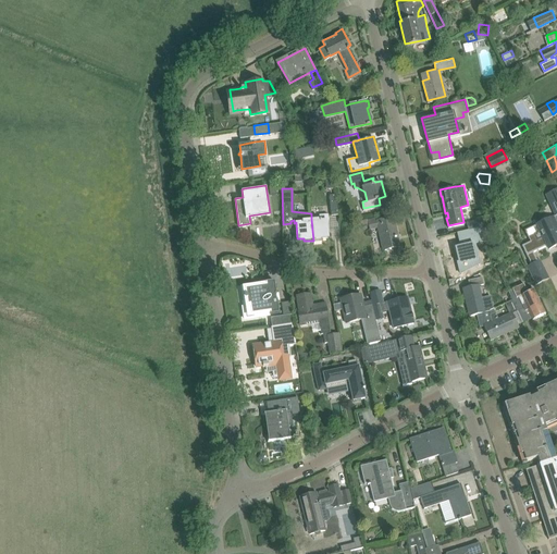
[(334,192),(329,193),(331,213),(339,212),(334,192)]
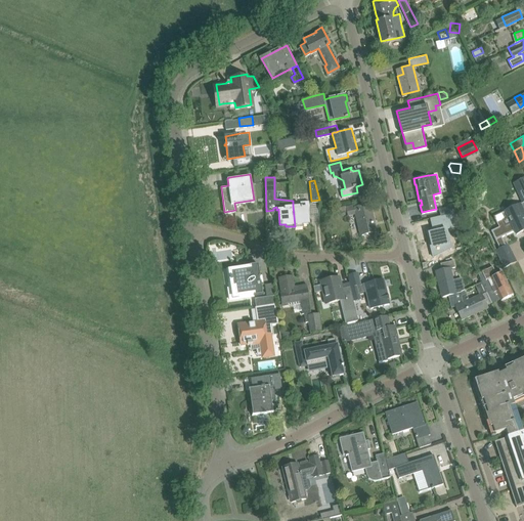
[(498,225),(490,229),(499,248),(506,245),(501,235),(514,228),(515,231),(523,226),(523,184),(516,188),(522,201),(501,211),(505,217),(496,221),(498,225)]
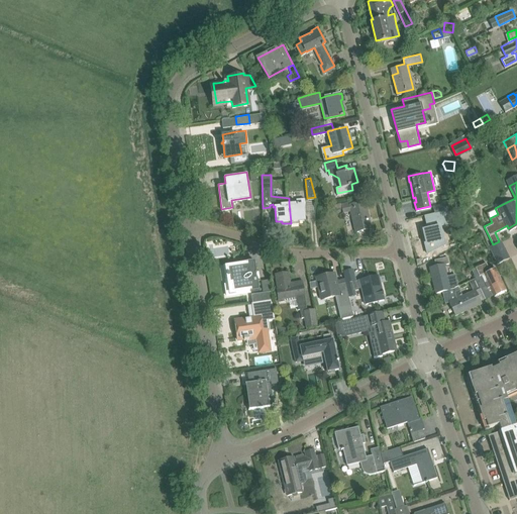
[(443,202),(433,205),(434,211),(446,209),(460,205),(458,196),(443,200),(443,202)]
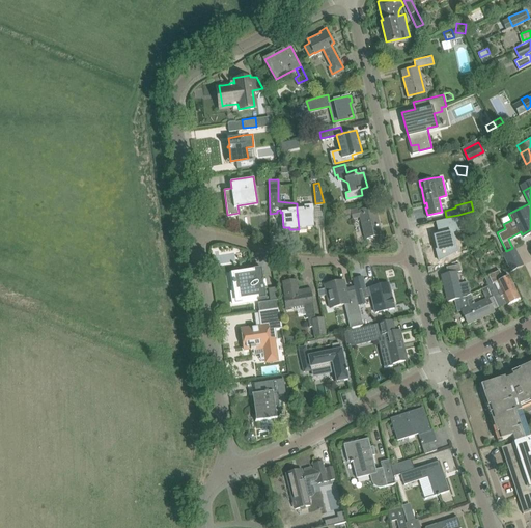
[(305,207),(297,209),(299,229),(307,228),(307,225),(312,225),(311,210),(313,210),(313,202),(304,203),(305,207)]
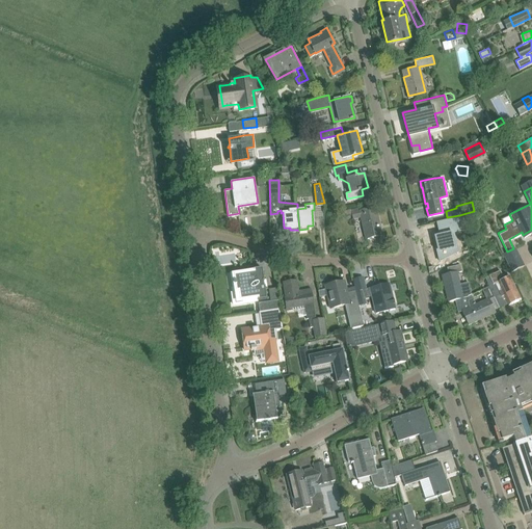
[(379,225),(375,205),(361,209),(360,208),(358,208),(358,207),(351,208),(353,216),(361,215),(365,237),(382,233),(380,223),(379,225)]
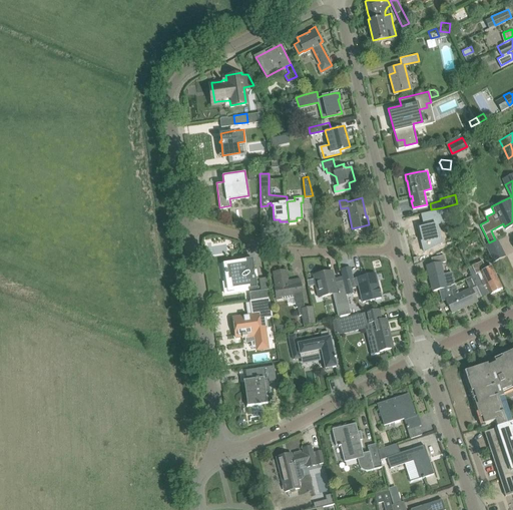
[(423,221),(417,223),(418,227),(420,226),(421,230),(419,230),(423,245),(436,241),(442,239),(440,231),(437,232),(437,228),(436,228),(435,222),(439,221),(445,220),(445,221),(448,220),(444,207),(421,212),(423,221)]
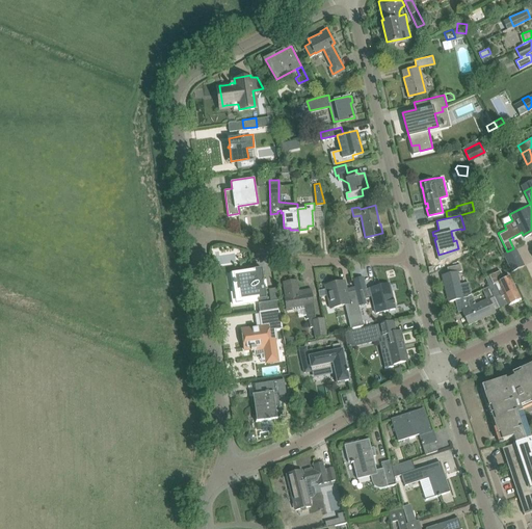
[(487,263),(497,258),(490,244),(481,249),(487,263)]
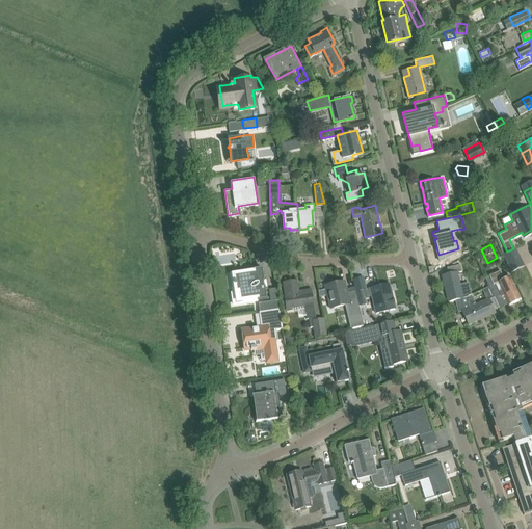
[(507,252),(503,254),(511,270),(523,264),(514,247),(513,248),(507,252)]
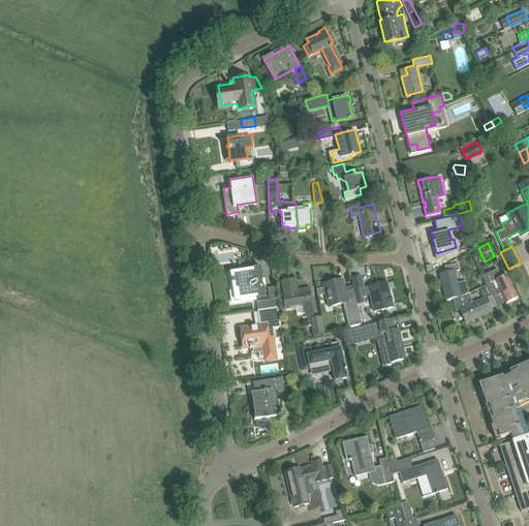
[(446,271),(440,272),(446,298),(453,297),(454,301),(466,299),(465,294),(469,291),(466,279),(462,279),(457,280),(455,269),(460,268),(458,261),(444,265),(446,271)]
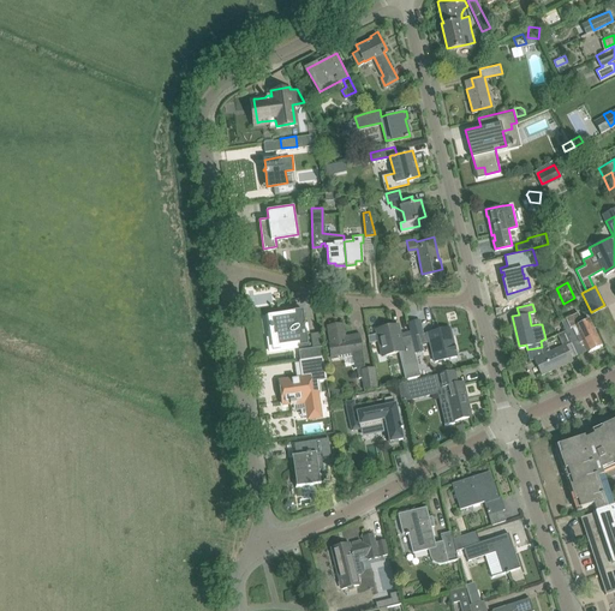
[(298,345),(309,343),(303,307),(293,310),(293,312),(270,316),(273,335),(276,334),(278,345),(298,342),(298,345)]
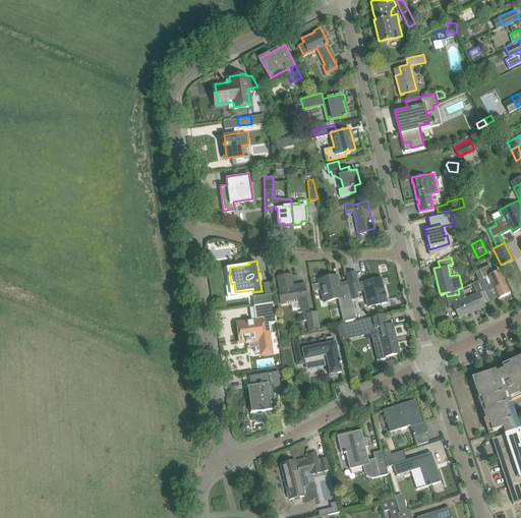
[(484,266),(475,270),(479,279),(484,289),(489,286),(490,289),(494,288),(498,296),(499,297),(510,291),(503,276),(498,279),(489,264),(484,266)]
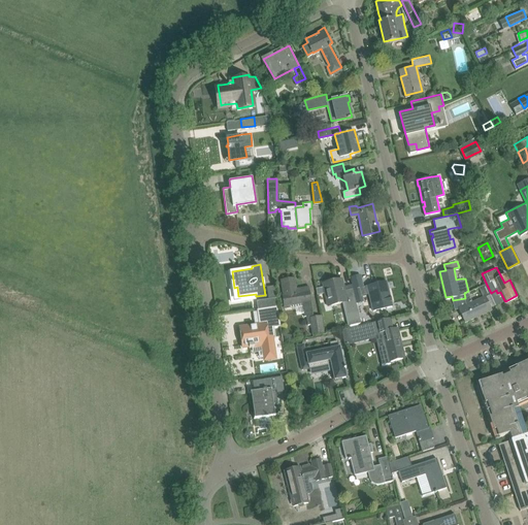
[(361,273),(351,275),(357,301),(363,299),(360,289),(368,287),(373,309),(392,304),(386,280),(363,285),(361,273)]
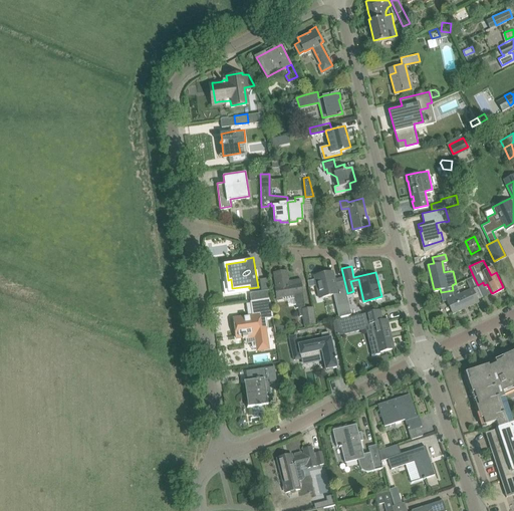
[(273,271),(275,283),(277,298),(295,296),(296,306),(298,306),(300,314),(302,314),(304,324),(315,322),(312,306),(304,307),(304,305),(305,305),(300,277),(288,279),(287,269),(273,271)]
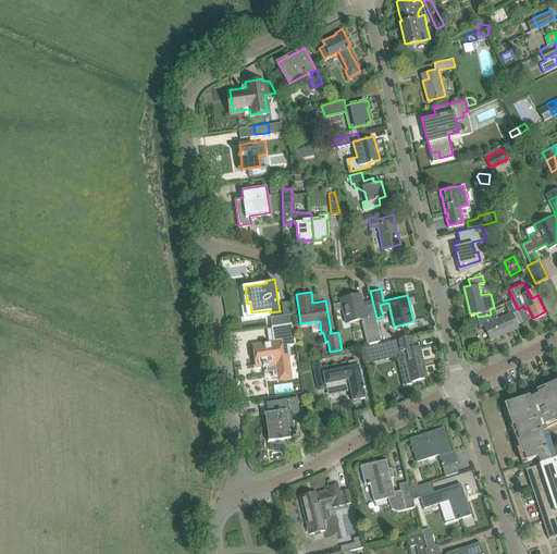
[(357,294),(341,297),(346,321),(362,318),(366,331),(368,342),(381,339),(378,328),(372,303),(360,306),(357,294)]
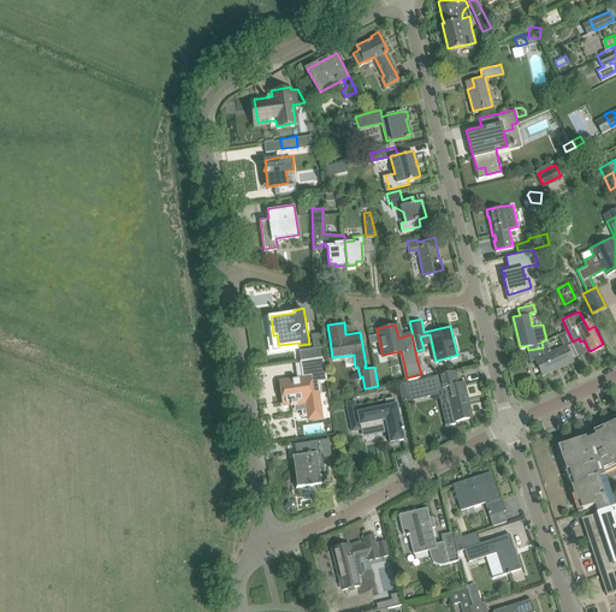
[(567,344),(572,342),(567,330),(558,333),(564,344),(551,350),(546,339),(542,342),(543,348),(528,350),(531,358),(535,358),(543,373),(573,360),(567,344)]
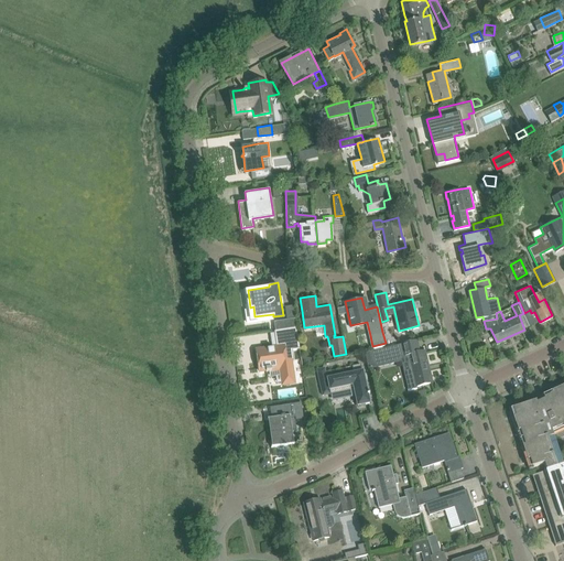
[(295,316),(273,320),(275,328),(296,325),(295,316)]
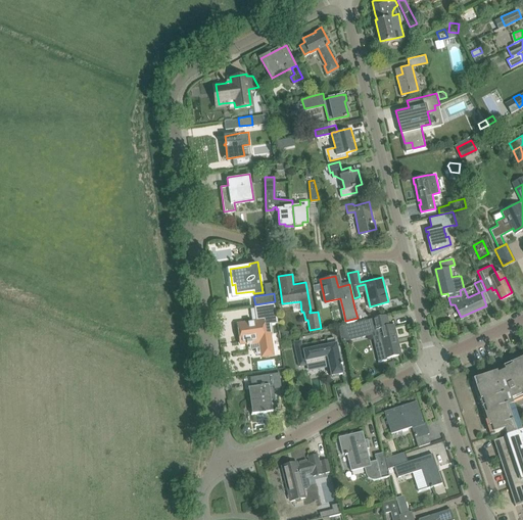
[(256,320),(238,322),(240,342),(246,341),(247,342),(249,342),(260,340),(263,352),(265,352),(265,353),(271,352),(270,351),(273,351),(272,345),(270,331),(273,331),(272,323),(278,322),(275,302),(269,303),(254,305),(256,320)]
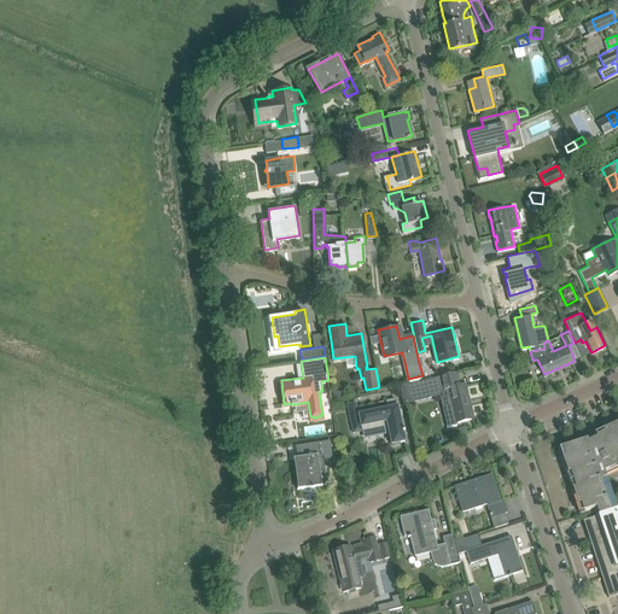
[(460,382),(456,370),(400,384),(403,396),(408,395),(409,396),(445,387),(448,390),(453,408),(443,410),(447,425),(458,422),(456,420),(473,416),(465,381),(460,382)]
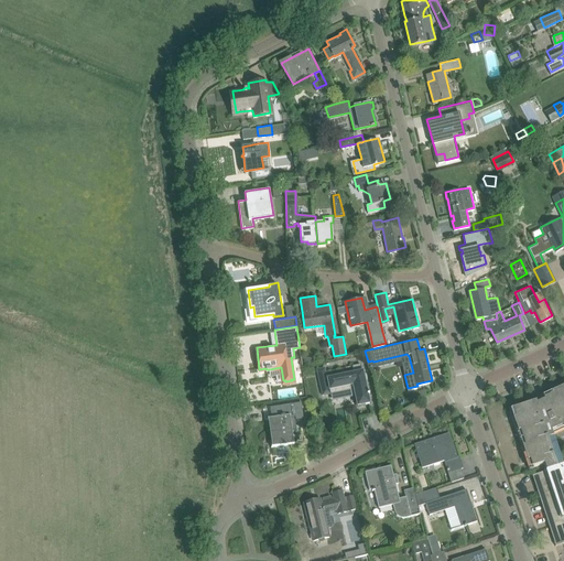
[(353,364),(354,370),(337,375),(337,374),(331,375),(331,376),(327,376),(325,366),(317,367),(323,392),(331,391),(329,388),(353,383),(358,403),(369,401),(362,369),(360,363),(353,364)]
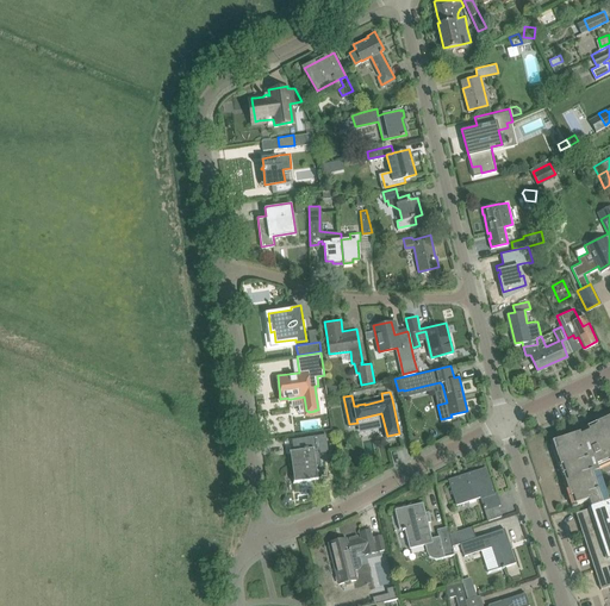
[(576,503),(589,499),(607,493),(597,466),(609,460),(609,414),(596,422),(597,424),(587,428),(589,431),(580,433),(579,431),(554,439),(556,448),(555,449),(560,464),(562,463),(567,479),(565,480),(571,495),(572,494),(576,503)]
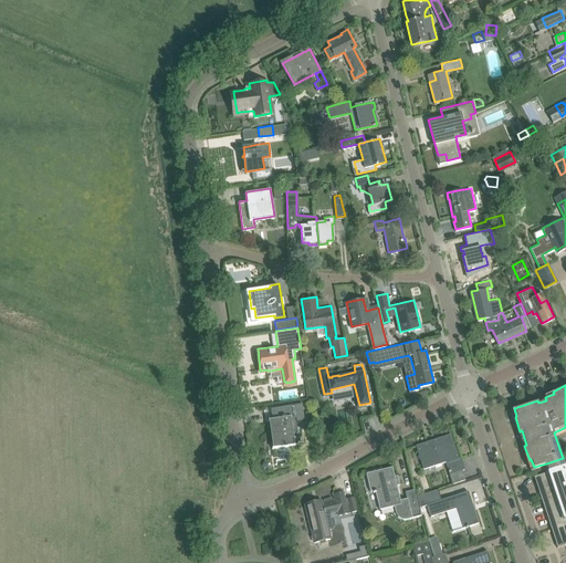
[(272,418),(268,418),(269,419),(270,419),(272,436),(275,436),(276,446),(272,446),(272,447),(295,444),(295,442),(294,442),(292,429),(291,420),(296,419),(305,418),(303,403),(271,407),(272,418)]
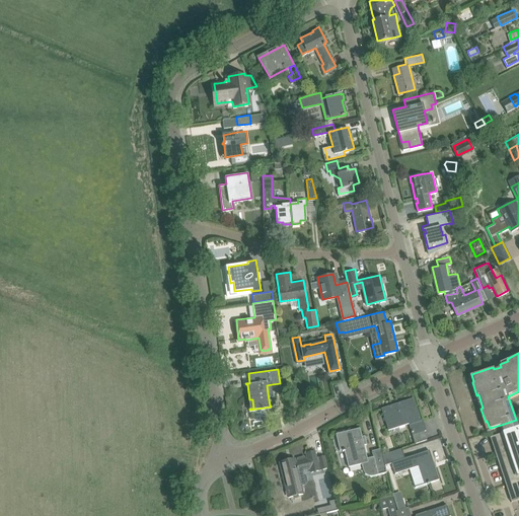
[(414,396),(381,408),(388,428),(409,422),(416,441),(427,438),(424,429),(426,428),(423,418),(421,419),(414,396)]
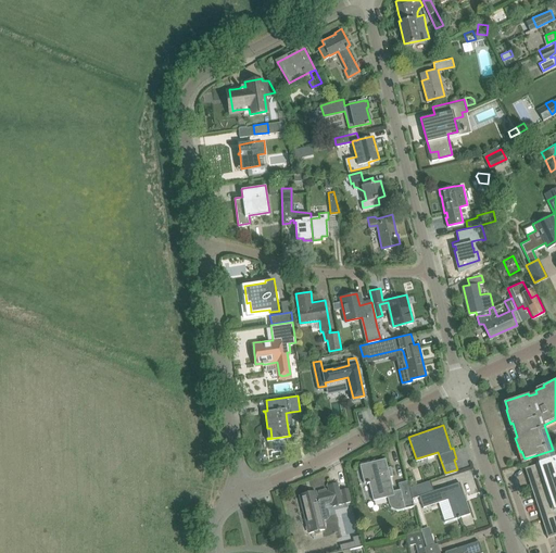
[(526,466),(525,466),(525,467),(543,522),(547,536),(555,532),(555,455),(555,456),(553,450),(536,455),(539,462),(526,466)]
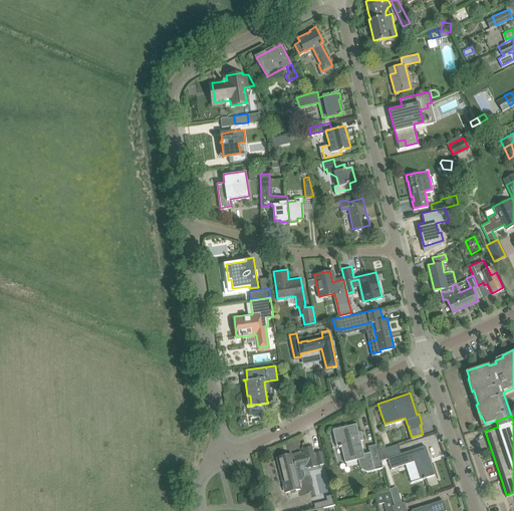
[(382,467),(381,459),(378,449),(377,443),(368,445),(369,451),(363,452),(360,439),(362,438),(361,430),(358,431),(356,423),(332,428),(336,445),(338,444),(339,445),(341,445),(345,461),(357,458),(359,464),(361,468),(365,470),(369,470),(382,467)]
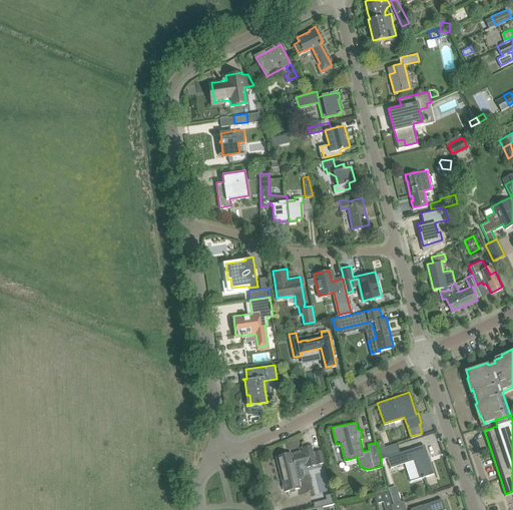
[(434,472),(424,444),(396,453),(392,443),(378,448),(381,458),(387,456),(391,467),(414,459),(420,477),(422,476),(423,477),(425,476),(425,475),(434,472)]
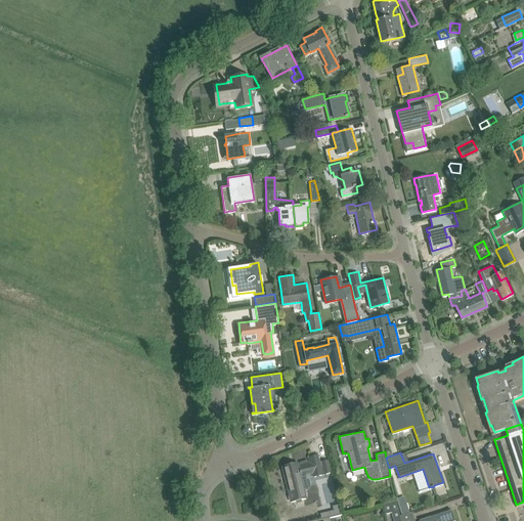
[(328,459),(319,461),(317,454),(309,457),(310,462),(309,462),(307,459),(300,461),(300,465),(298,465),(297,461),(281,465),(291,502),(307,497),(305,488),(308,487),(310,485),(309,478),(306,476),(307,473),(313,472),(314,475),(331,471),(328,459)]
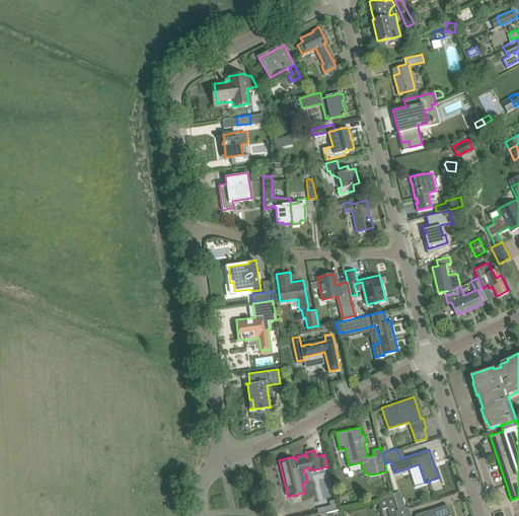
[(393,515),(397,515),(396,510),(392,494),(379,498),(382,507),(387,506),(389,515),(393,515)]
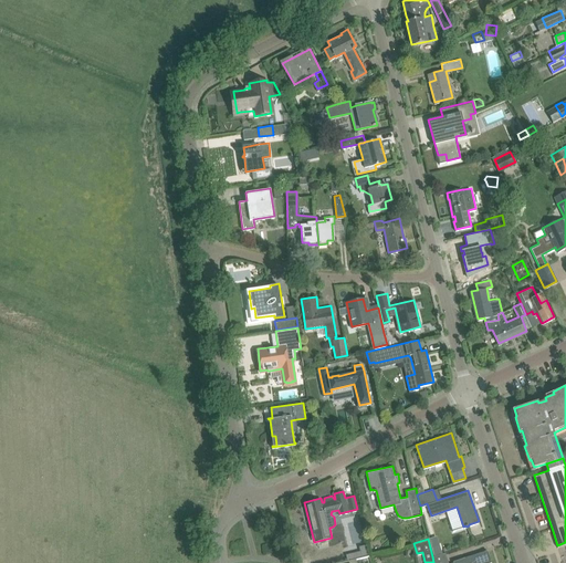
[(440,544),(431,546),(433,554),(442,552),(440,544)]
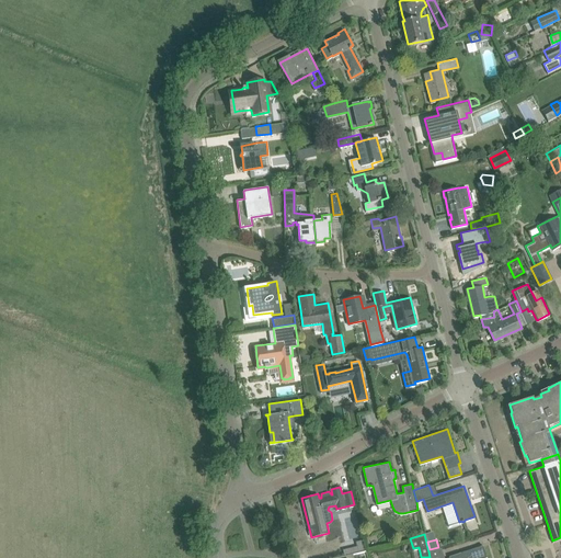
[(482,557),(488,557),(483,544),(449,555),(449,557),(482,557)]
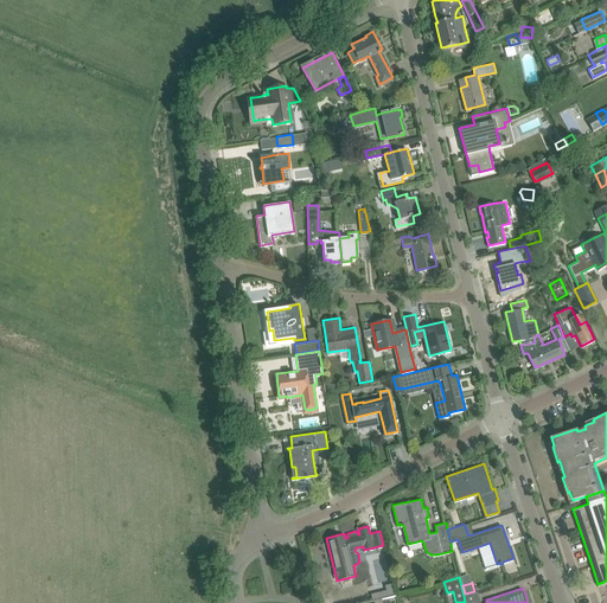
[(481,602),(477,590),(471,592),(464,596),(465,602),(481,602)]
